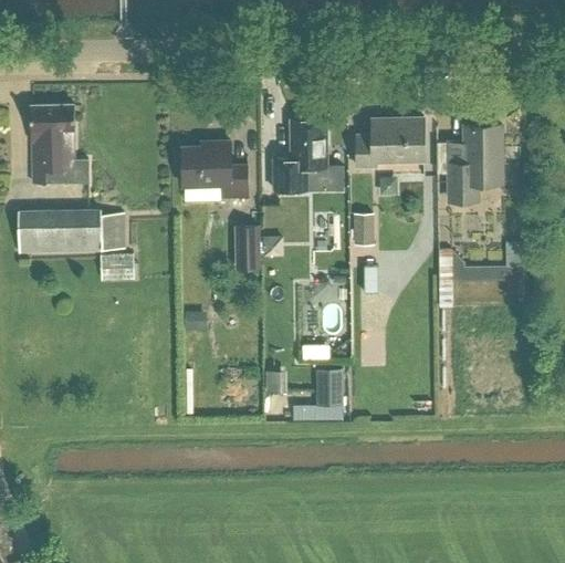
[(73,131),(74,131),(74,105),(30,106),(30,144),(31,144),(32,185),(87,184),(87,162),(74,162),(73,131)]
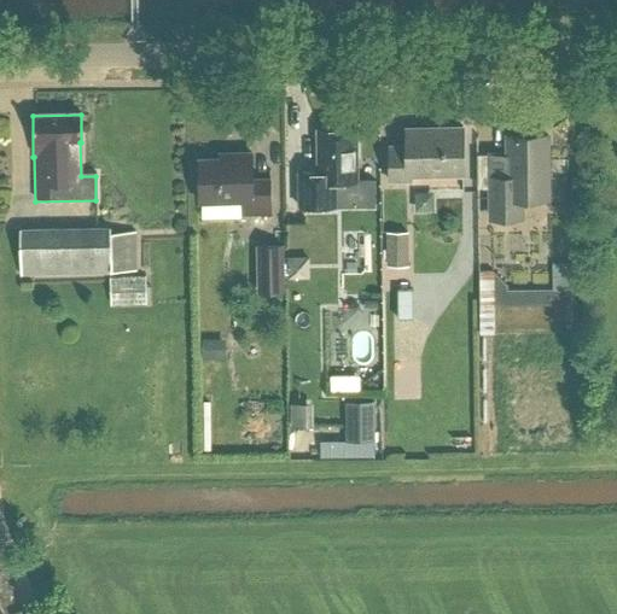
[(409,179),(463,177),(461,129),(405,130),(406,150),(388,150),(389,183),(409,183),(409,179)]
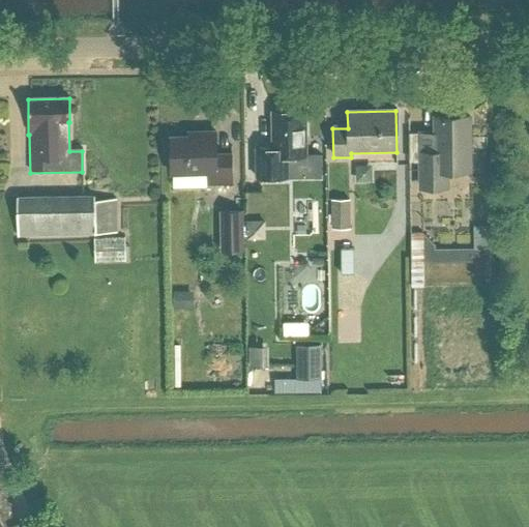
[(305,158),(304,113),(270,114),(271,151),(255,151),(256,180),(287,179),(287,158),(305,158)]
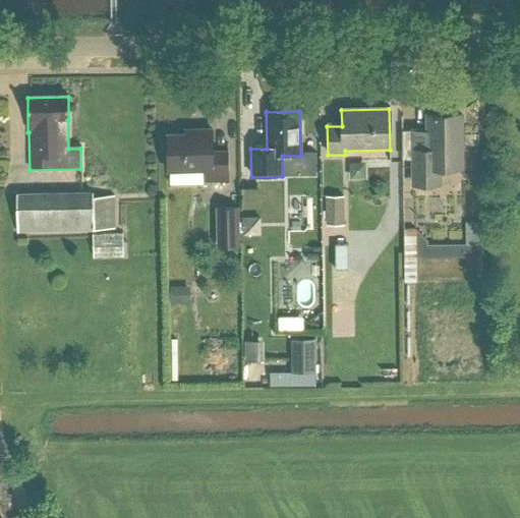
[(439,169),(461,169),(461,116),(427,116),(427,131),(412,131),(412,152),(413,185),(439,185),(439,169)]
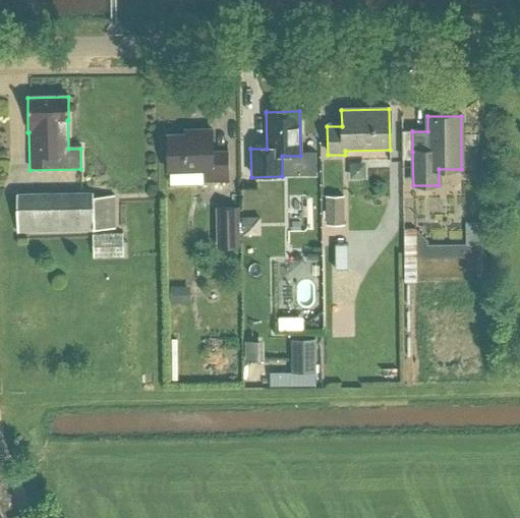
[(194,131),(194,136),(167,136),(168,172),(204,172),(204,183),(228,182),(227,154),(212,155),(212,131),(194,131)]
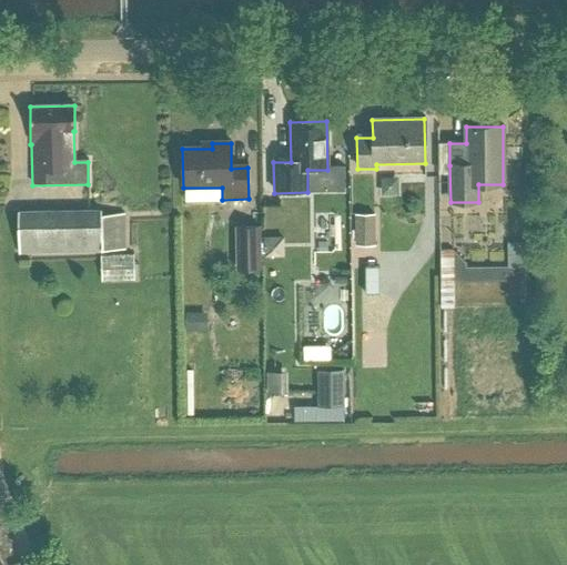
[(18,255),(101,254),(101,252),(124,251),(124,215),(101,217),(101,210),(17,212),(18,255)]
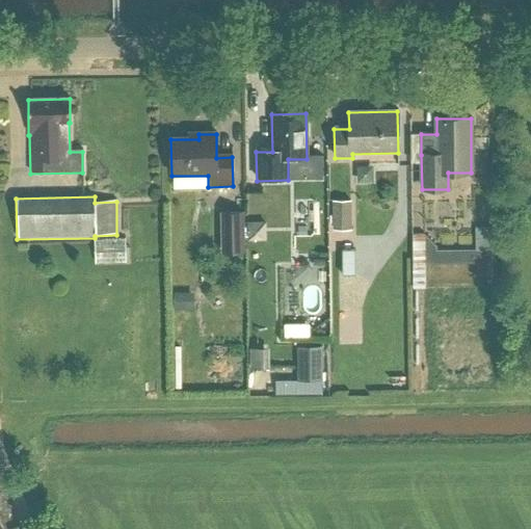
[(330,204),(330,233),(349,232),(348,204),(330,204)]
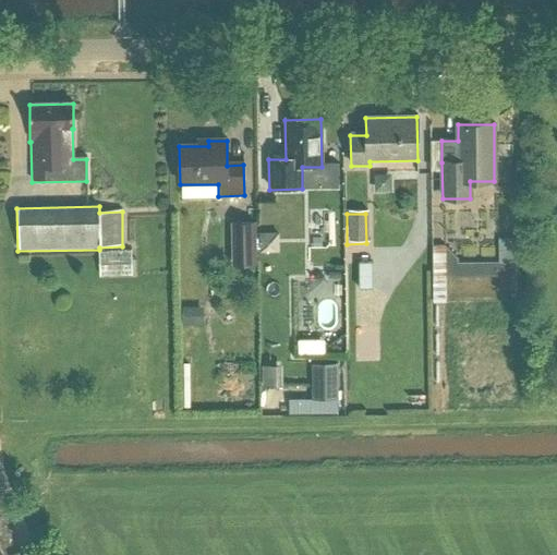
[(256,267),(256,224),(231,224),(231,267),(256,267)]
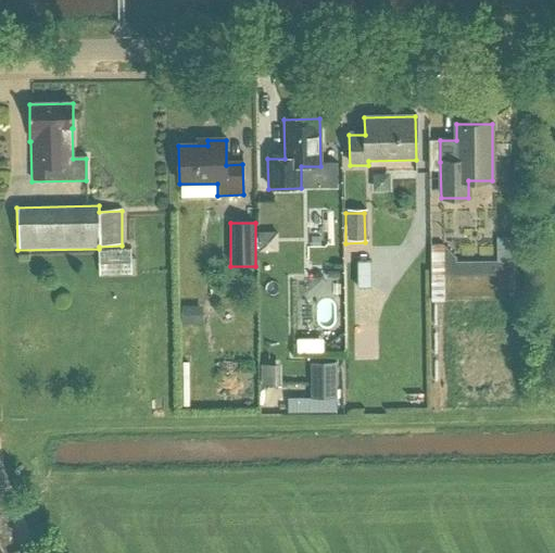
[(497,261),(449,261),(449,275),(514,275),(514,238),(497,238),(497,261)]
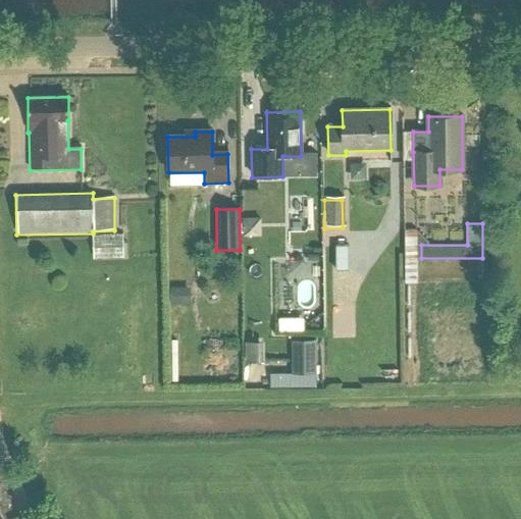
[(418,229),(406,229),(405,282),(417,283),(418,229)]
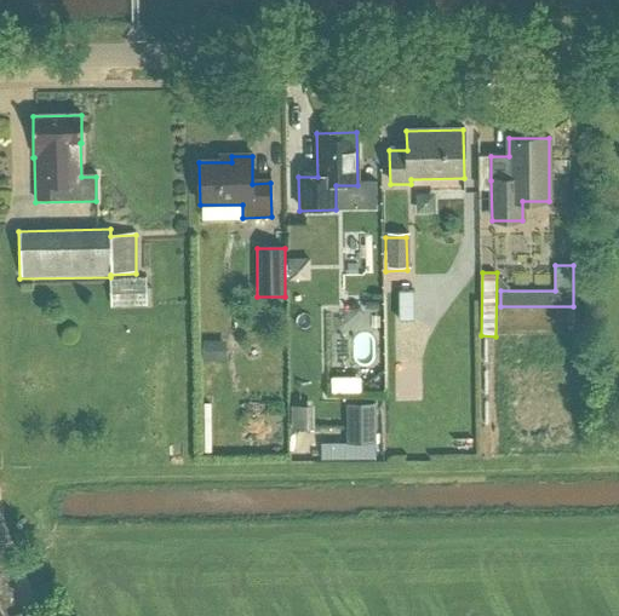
[(145,280),(109,281),(110,309),(145,308),(145,280)]
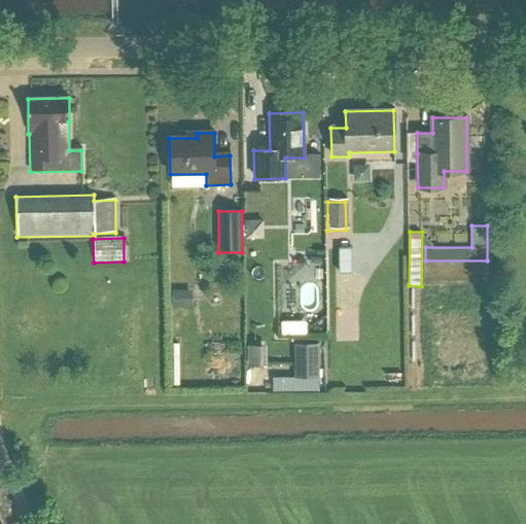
[(338,249),(339,273),(351,273),(351,249),(338,249)]
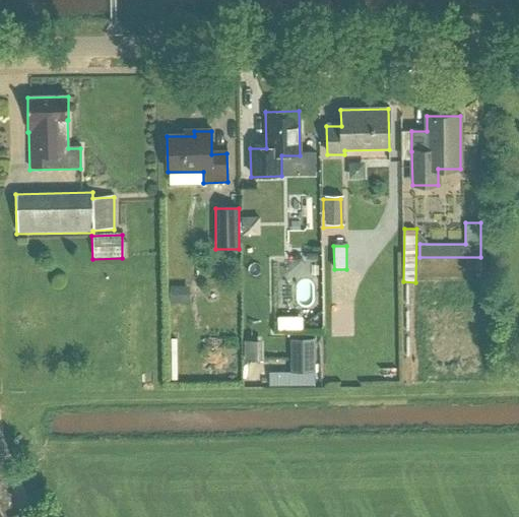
[(170,287),(170,305),(189,305),(189,287),(170,287)]
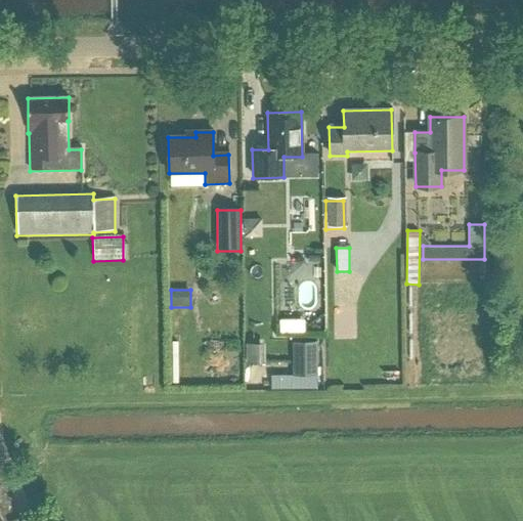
[(249,344),(249,361),(264,361),(264,344),(249,344)]
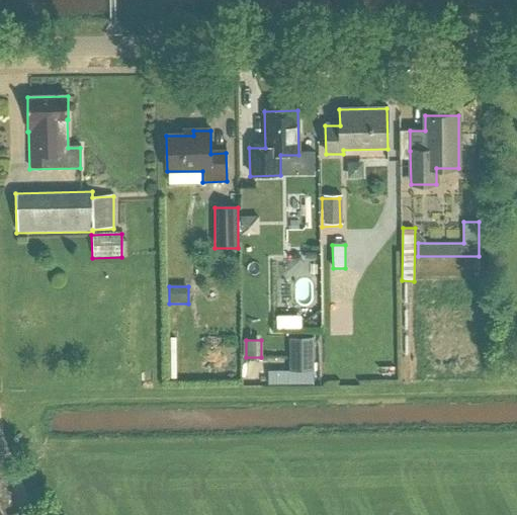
[(312,373),(312,341),(287,341),(287,373),(312,373)]
